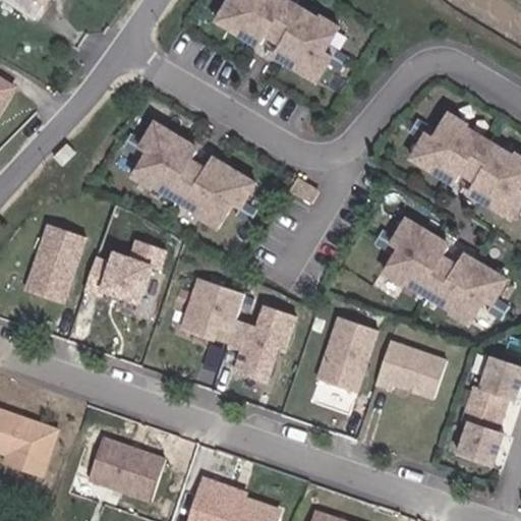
[(24,0),(41,9),(46,0),(24,0)]
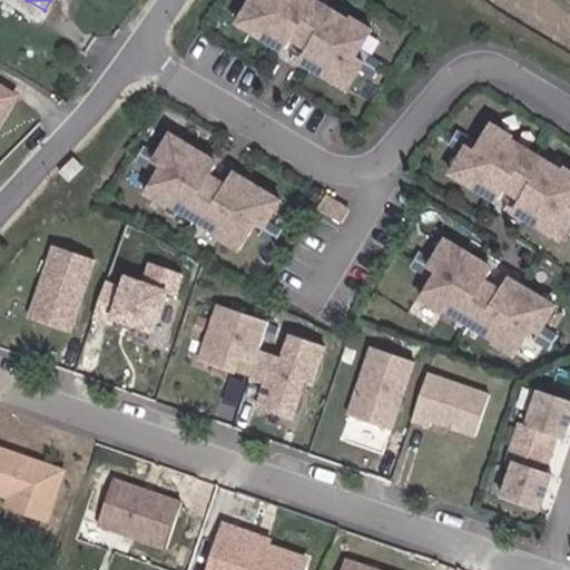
[(245,0),(232,22),(349,92),(370,55),(361,49),(374,26),(350,11),(347,16),(320,0),(245,0)]
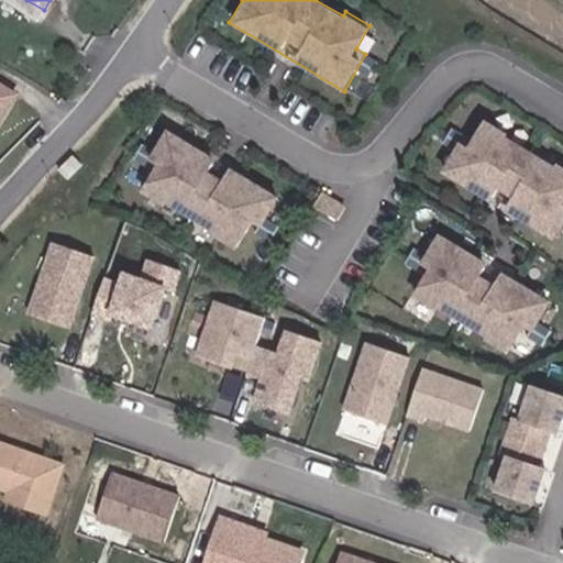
[(0,124),(19,92),(0,80),(0,124)]
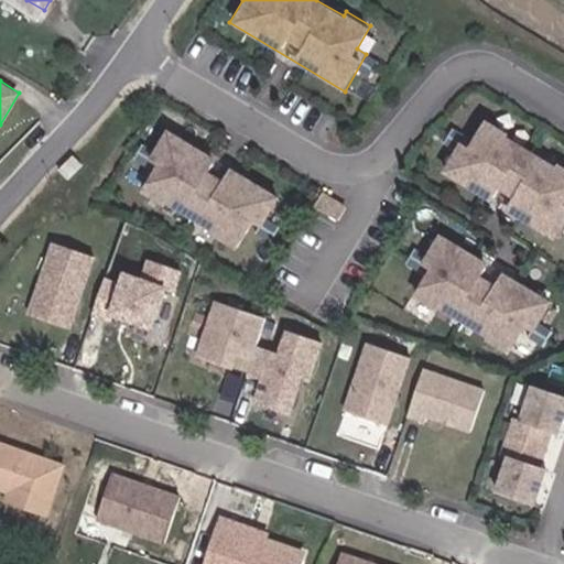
[(457,142),(438,173),(554,241),(563,225),(563,166),(556,162),(553,166),(505,138),(507,132),(483,118),(466,148),(457,142)]
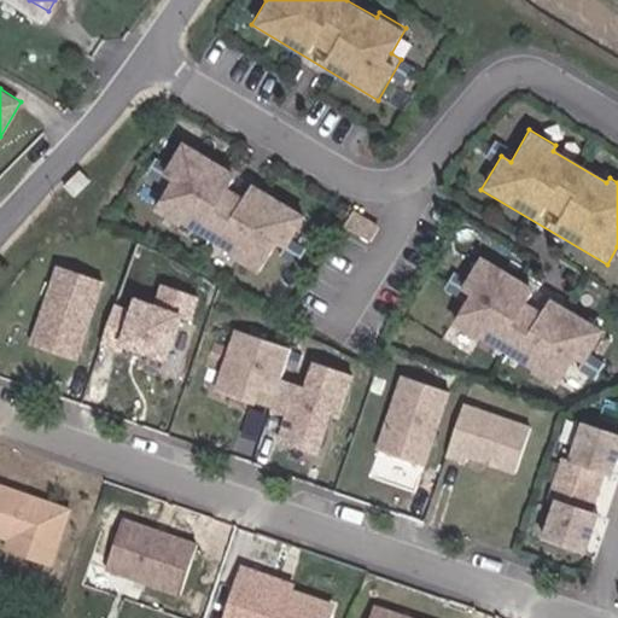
[(156,162),(136,196),(262,270),(286,231),(277,225),(291,199),(264,184),(261,188),(208,157),(210,151),(185,135),(165,168),(156,162)]
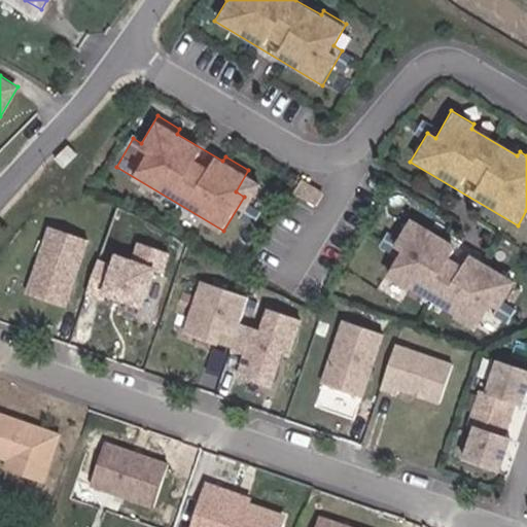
[(456,245),(408,216),(391,245),(399,250),(383,279),(473,332),(490,305),(498,309),(516,280),(468,252),(461,265),(449,257),(456,245)]
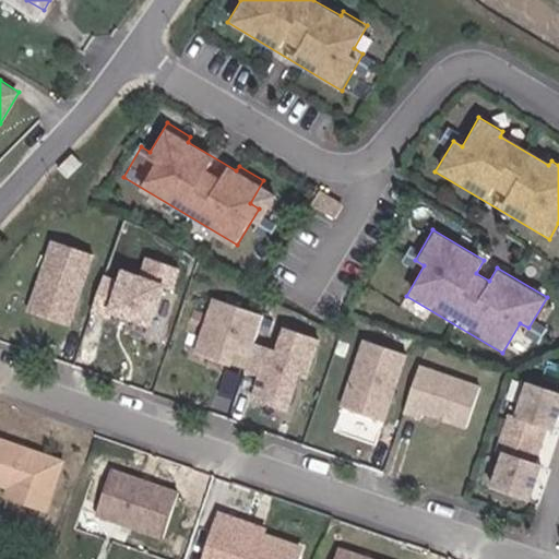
[(100,261),(62,249),(40,317),(78,329),(100,261)]
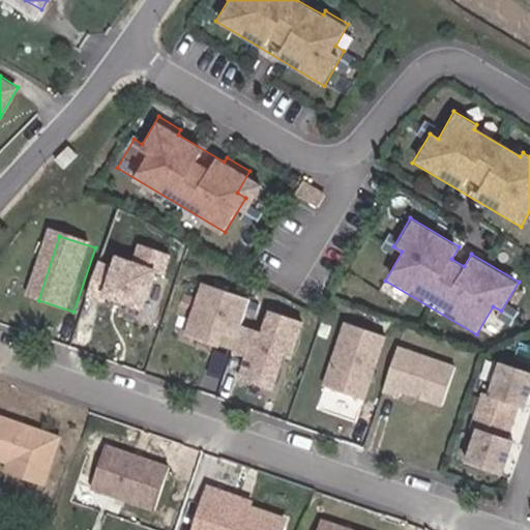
[(113,301),(150,314),(159,285),(163,274),(173,277),(178,261),(169,258),(147,251),(142,267),(123,262),(120,272),(106,268),(96,296),(95,300),(112,305),(113,301)]
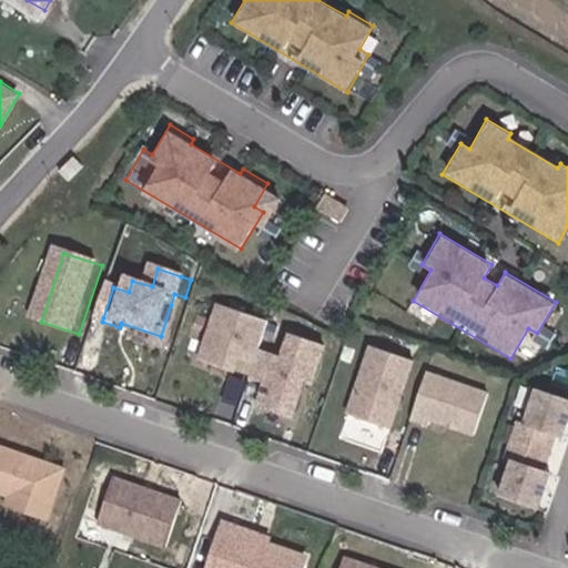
[(328,347),(297,337),(290,359),(264,352),(273,325),(223,308),(206,361),(241,372),(244,361),(260,365),(256,377),(272,383),(263,408),(296,418),(307,382),(317,385),(328,347)]
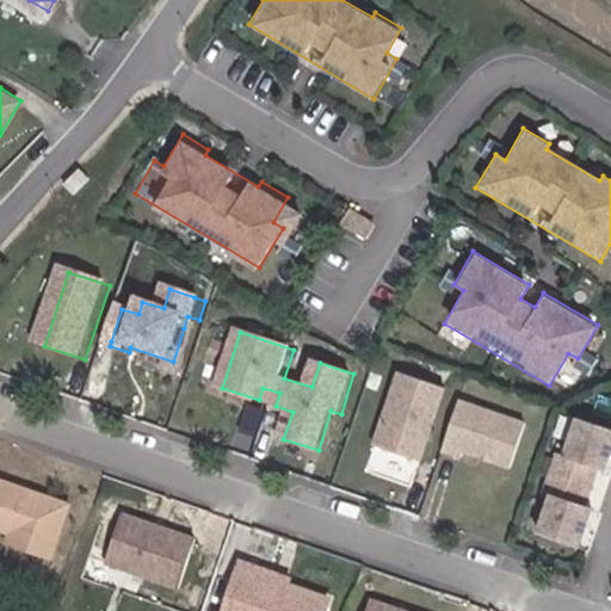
[(449,392),(405,377),(382,444),(426,458),(449,392)]
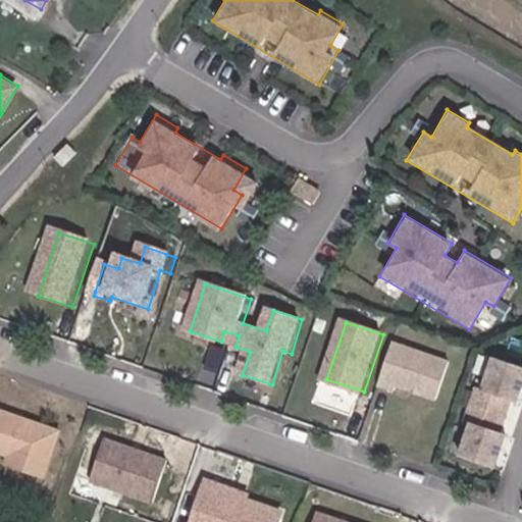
[(449,358),(389,340),(375,384),(434,403),(449,358)]
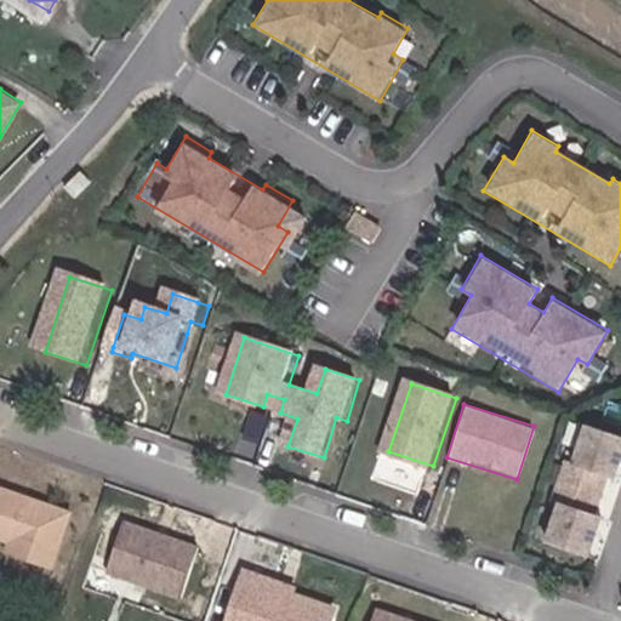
[(620,491),(620,432),(582,419),(542,536),(599,556),(620,491)]
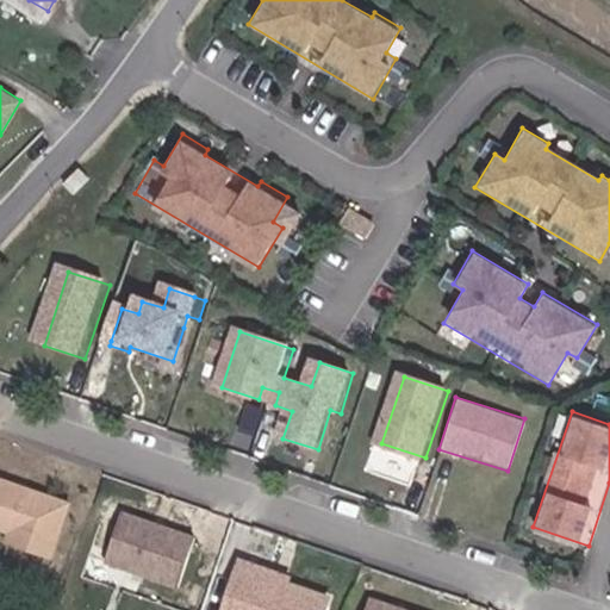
[(83,511),(0,484),(0,533),(24,541),(20,551),(66,566),(68,556),(83,511)]
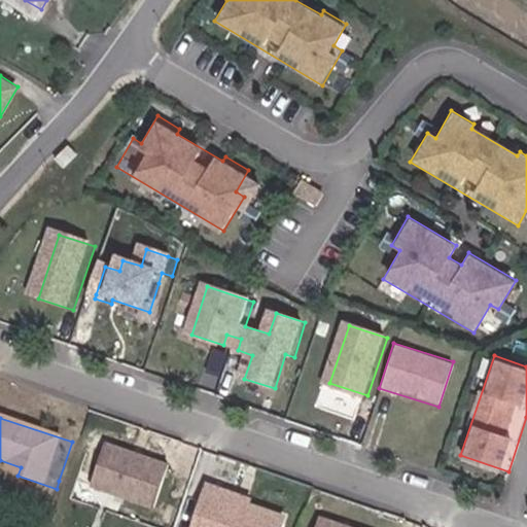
[(169,464),(103,442),(86,491),(151,514),(169,464)]
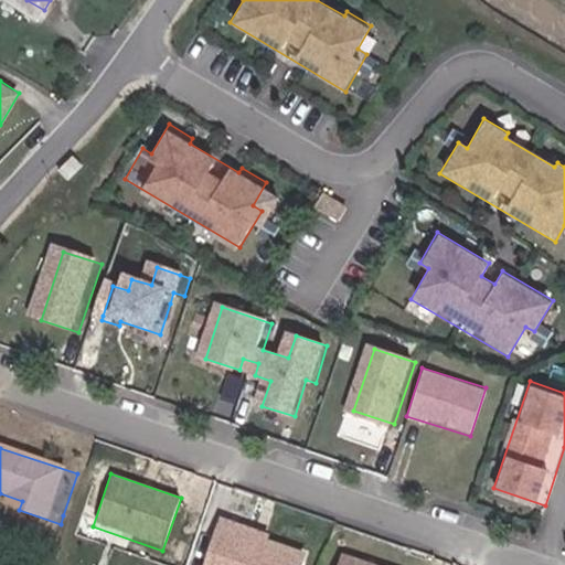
[(297,564),(301,553),(220,524),(204,564),(297,564)]
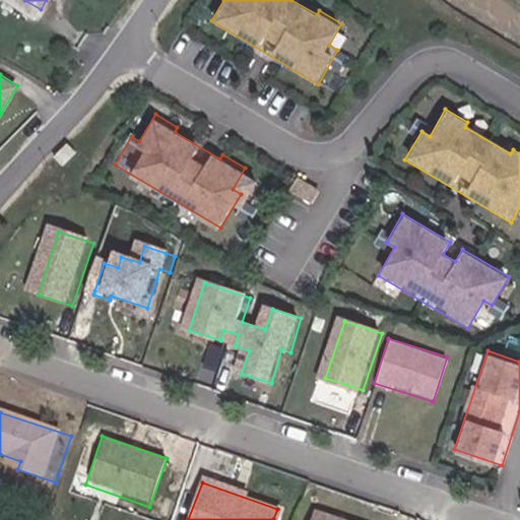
[(350,519),(314,508),(310,519),(350,519)]
